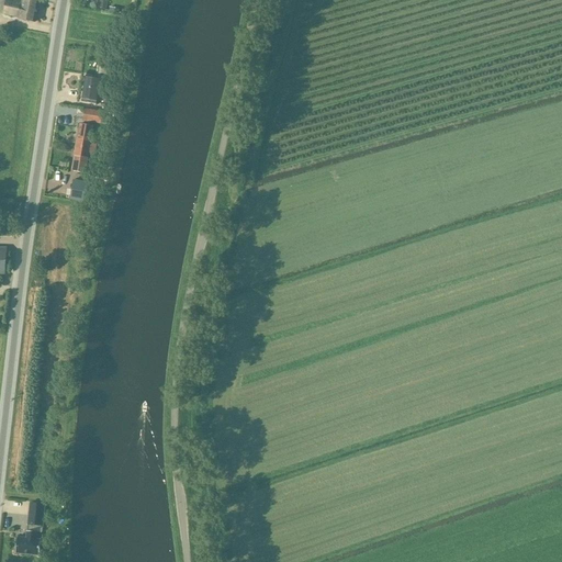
[(0,0),(0,10),(3,12),(3,14),(34,22),(38,0),(0,0)]
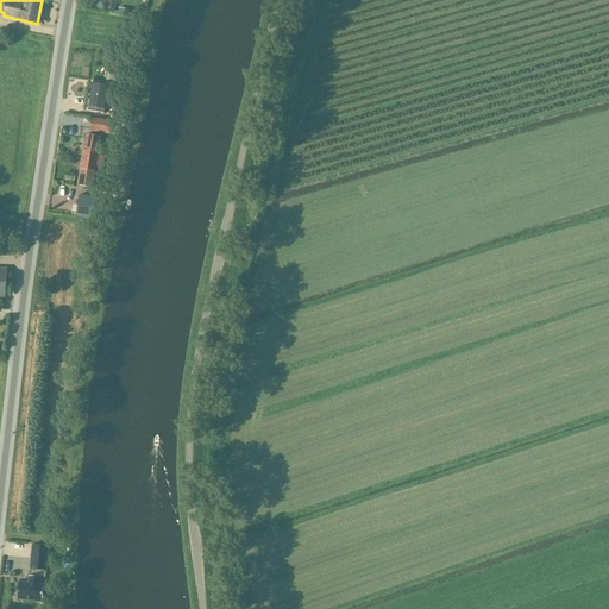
[(105,83),(117,88),(121,75),(110,70),(105,83)]
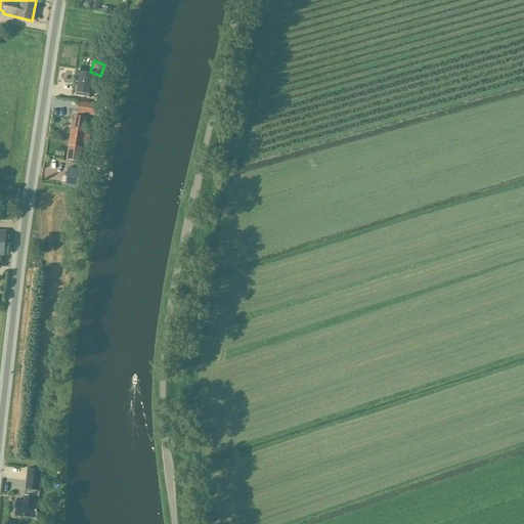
[(80,72),(78,87),(77,94),(89,96),(93,74),(80,72)]
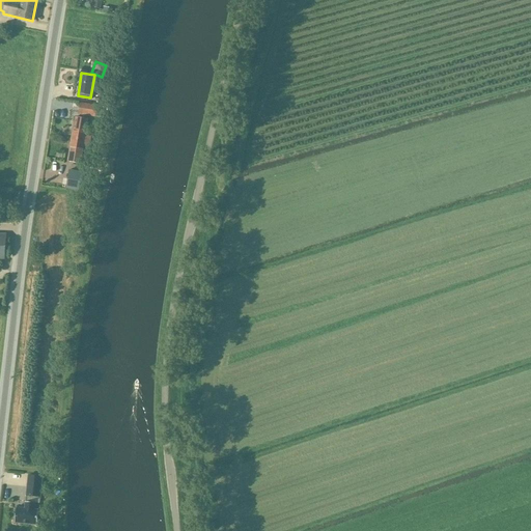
[(98,106),(80,103),(78,115),(95,117),(98,106)]
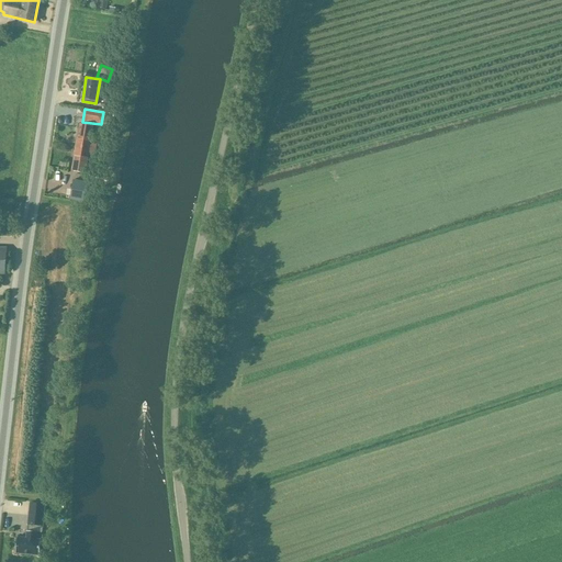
[(80,124),(76,147),(79,147),(88,149),(90,141),(97,142),(98,143),(99,133),(92,132),(92,125),(80,124)]
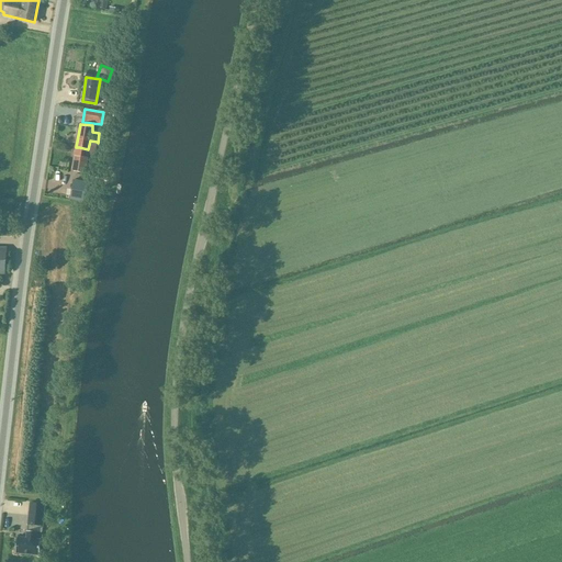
[(72,171),(86,173),(88,155),(94,156),(97,142),(90,141),(88,149),(76,147),(72,171)]
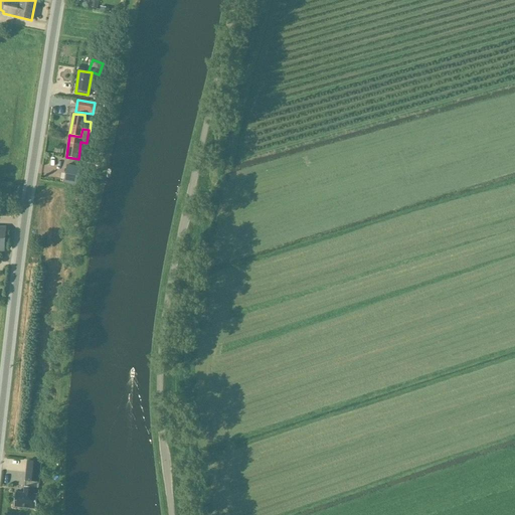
[(64,179),(64,183),(74,185),(78,185),(86,186),(89,169),(67,165),(64,177),(64,179)]
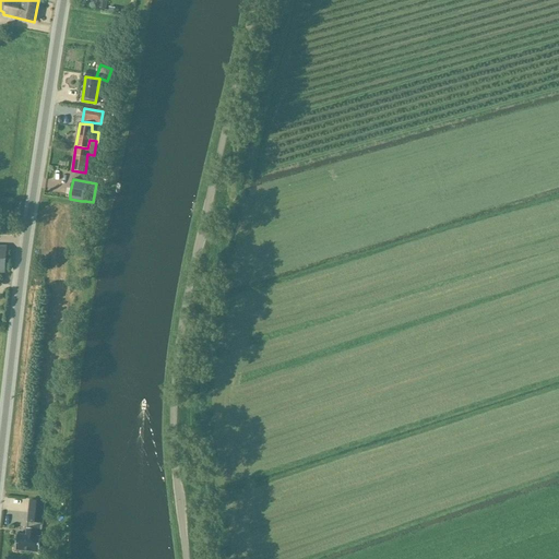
[(28,522),(43,523),(45,502),(31,500),(28,522)]
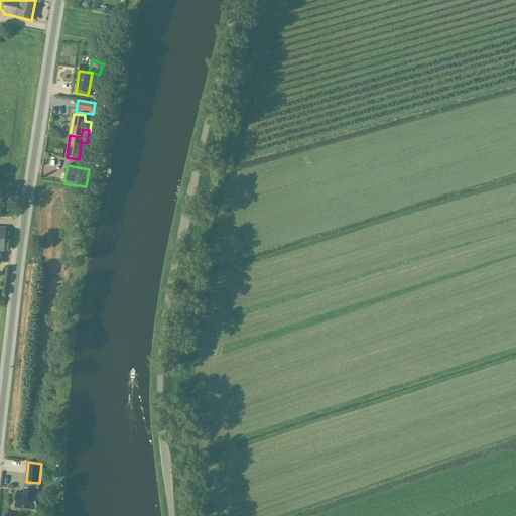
[(15,494),(14,508),(36,510),(37,496),(32,496),(33,488),(25,488),(24,495),(15,494)]
